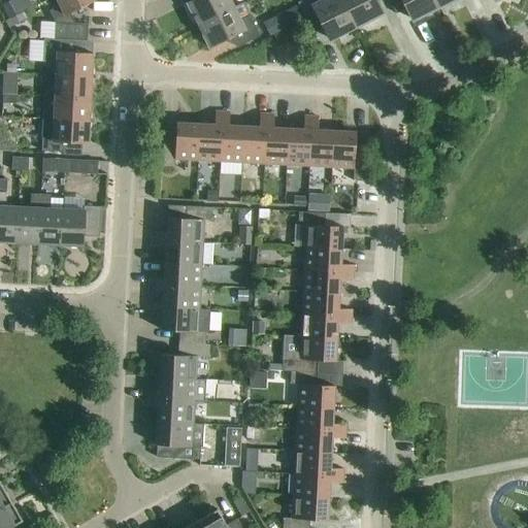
[(13,0),(3,5),(9,19),(23,11),(15,0),(13,0)]
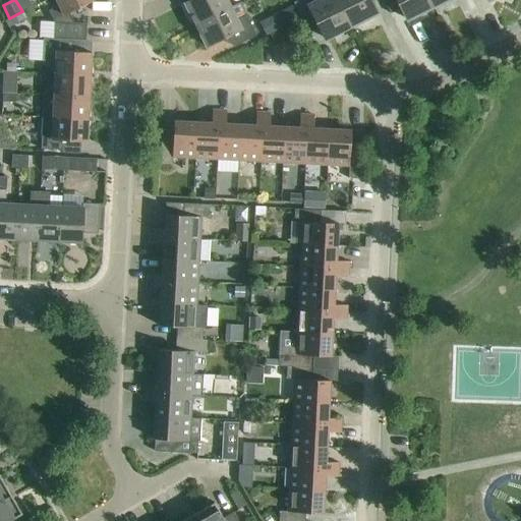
[(54,23),(54,40),(85,41),(87,24),(74,24),(69,13),(96,0),(95,0),(55,0),(59,7),(49,12),(54,23)]
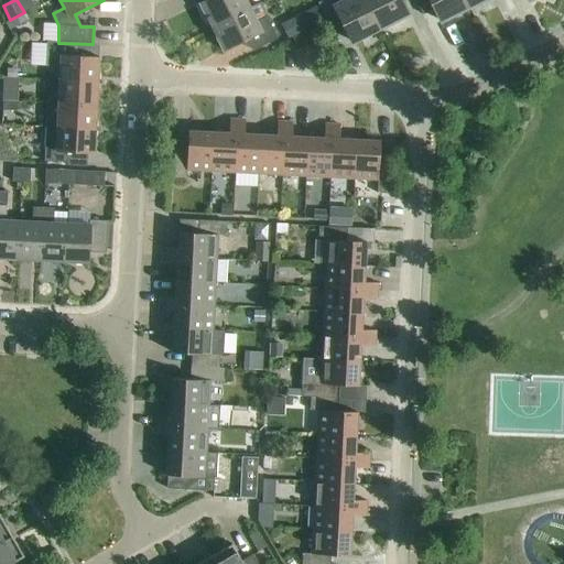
[(208,0),(199,4),(212,29),(250,9),(245,0),(208,0)]
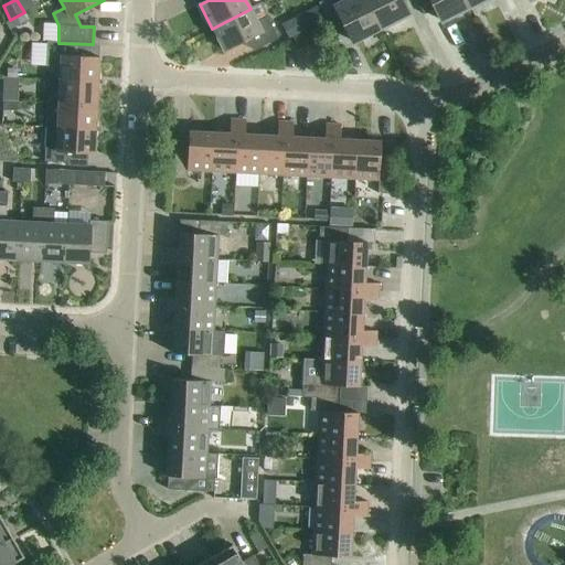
[(381,30),(365,0),(347,0),(347,1),(345,0),(326,0),(319,4),(334,36),(347,31),(353,43),(381,30)]
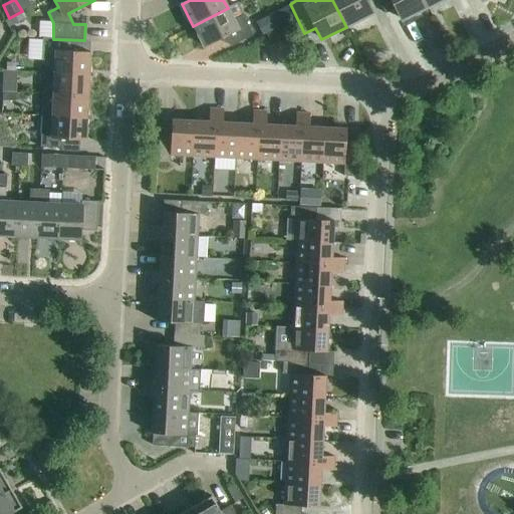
[(332,0),(346,27),(371,14),(365,2),(370,0),(332,0)]
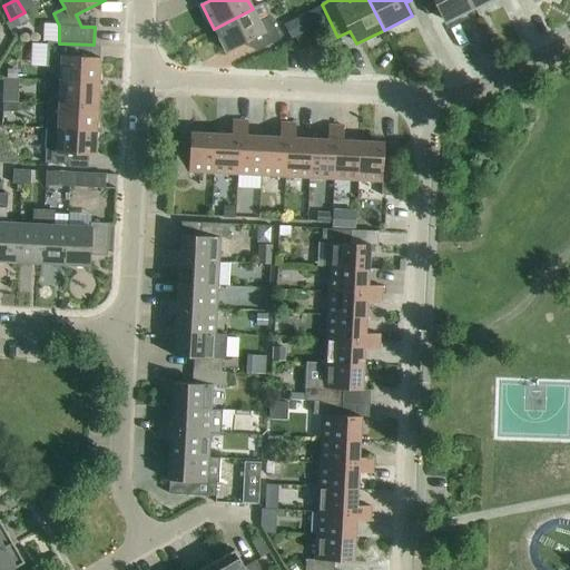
[(419,0),(426,16),(439,10),(445,23),(473,9),(469,0),(419,0)]
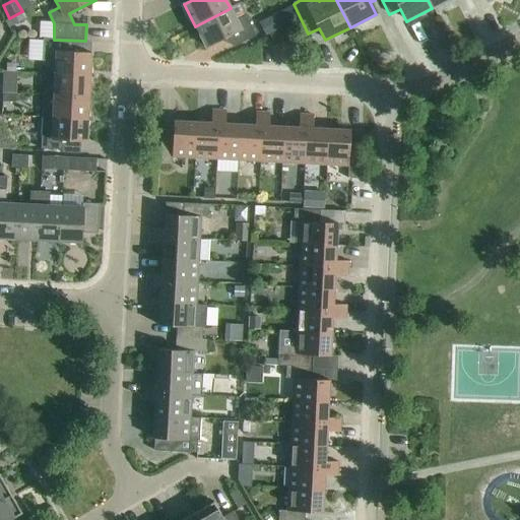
[(231,8),(195,26),(206,48),(229,37),(234,48),(256,37),(246,16),(237,20),(231,8)]
